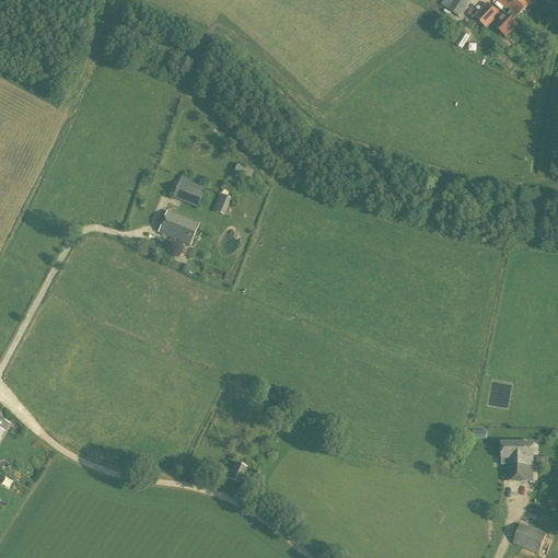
[(457,15),(467,1),(466,0),(440,0),(439,2),(457,15)]
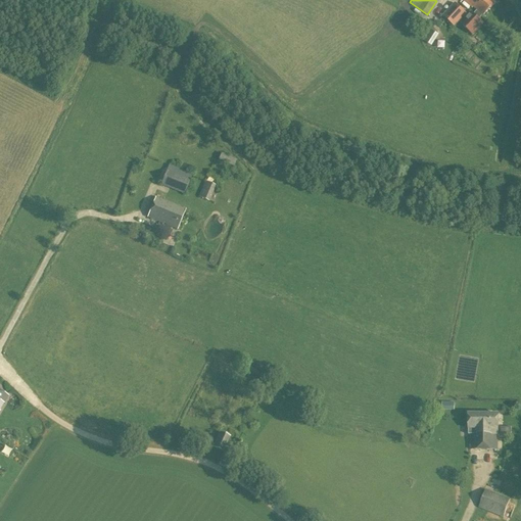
[(473,4),(476,8),(481,13),(482,13),(494,0),(465,0),(471,6),(473,4)]
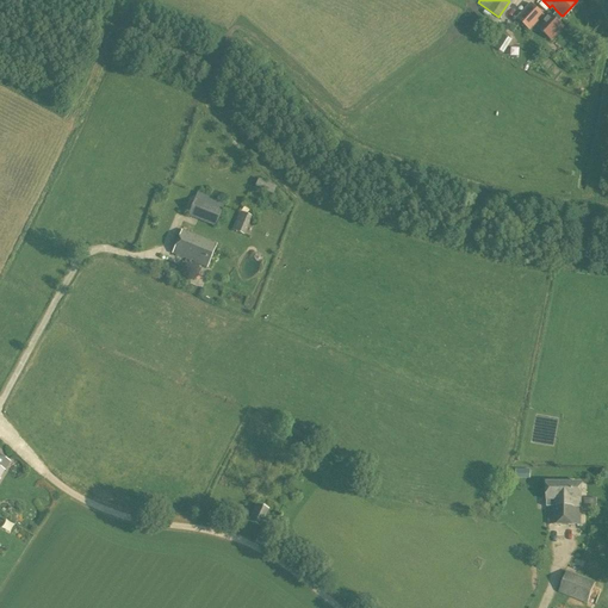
[(562,16),(556,10),(551,14),(548,12),(545,17),(528,1),(514,17),(528,30),(533,23),(550,38),(563,25),(557,20),(562,16)]
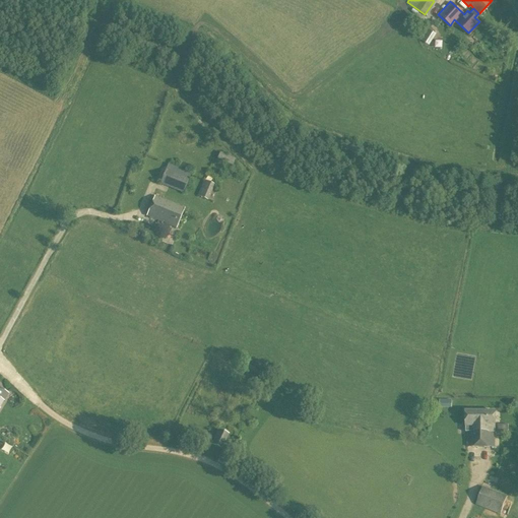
[(181,191),(189,172),(167,163),(158,182),(181,191)]
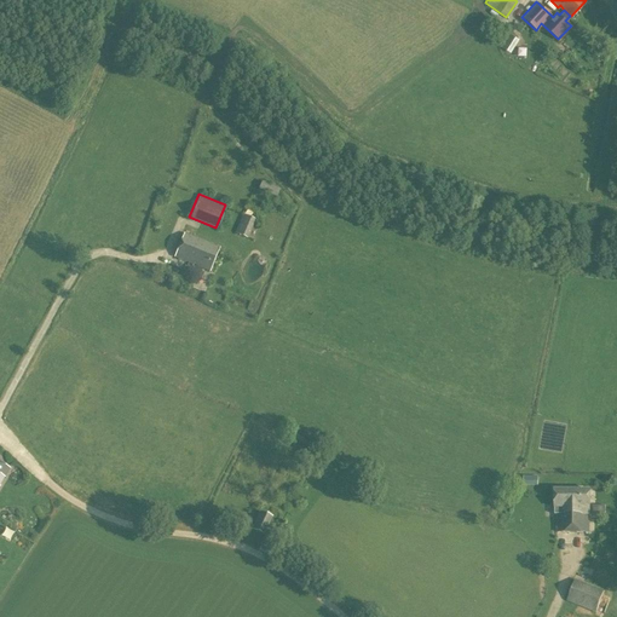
[(244,236),(253,217),(241,212),(234,231),(244,236)]
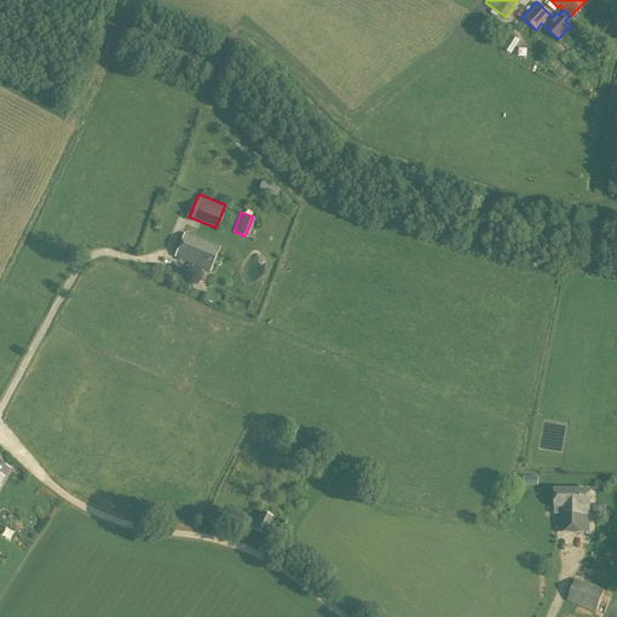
[(209,269),(218,247),(183,232),(174,254),(209,269)]
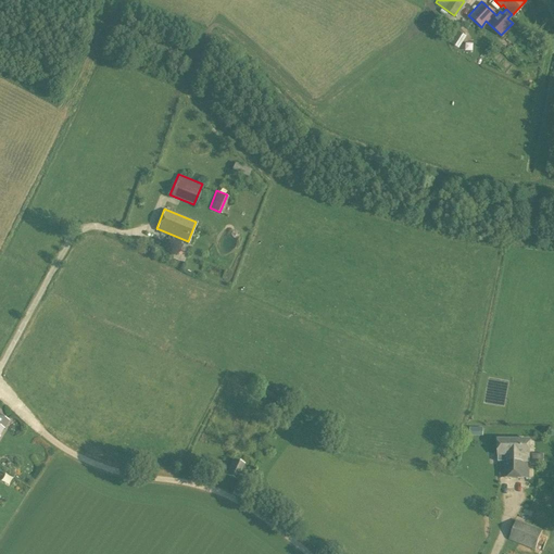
[(498,439),(498,461),(500,461),(500,477),(528,477),(528,452),(529,452),(529,439),(498,439)]
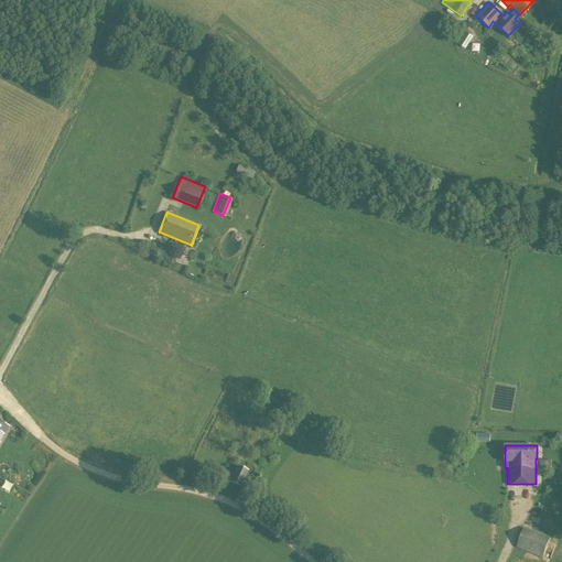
[(240,485),(247,469),(237,465),(230,481),(240,485)]
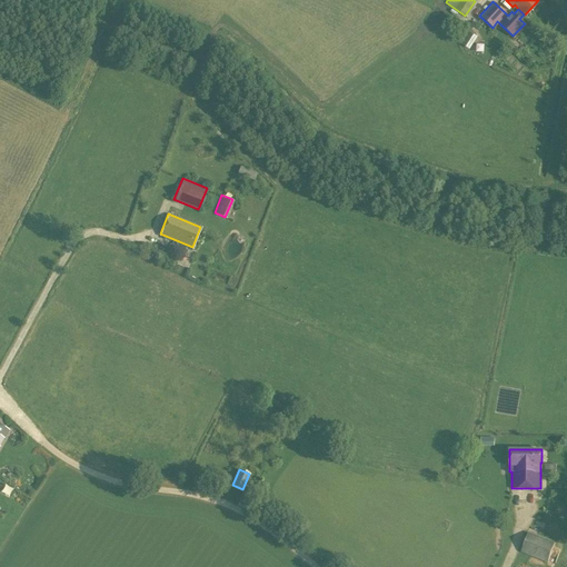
[(546,560),(553,541),(526,531),(518,549),(546,560)]
